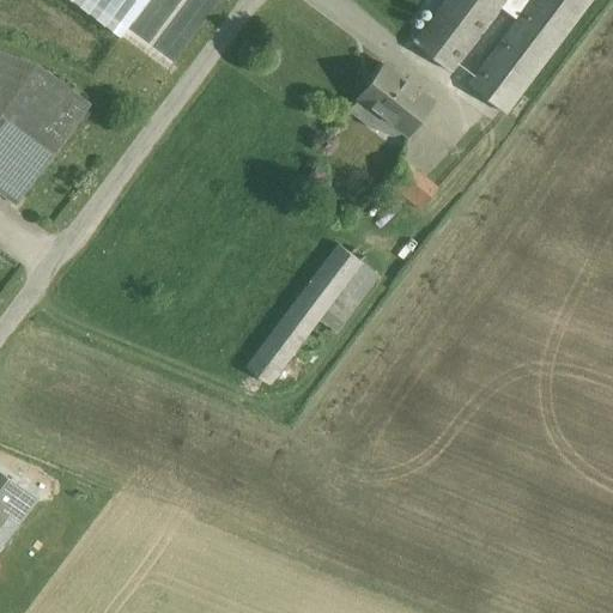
[(71,0),(120,37),(147,0),(71,0)]
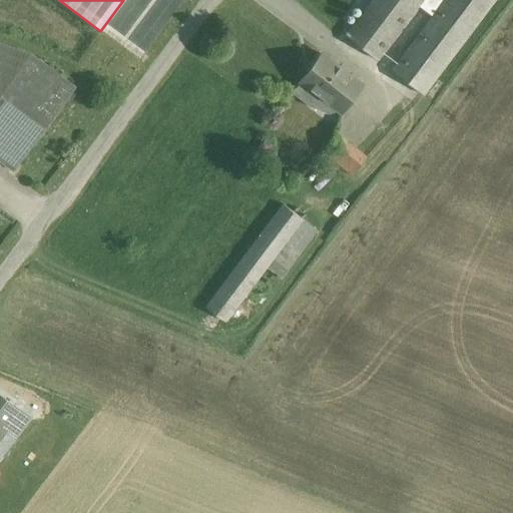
[(373,0),(368,6),(347,35),(379,59),(423,0),(373,0)]
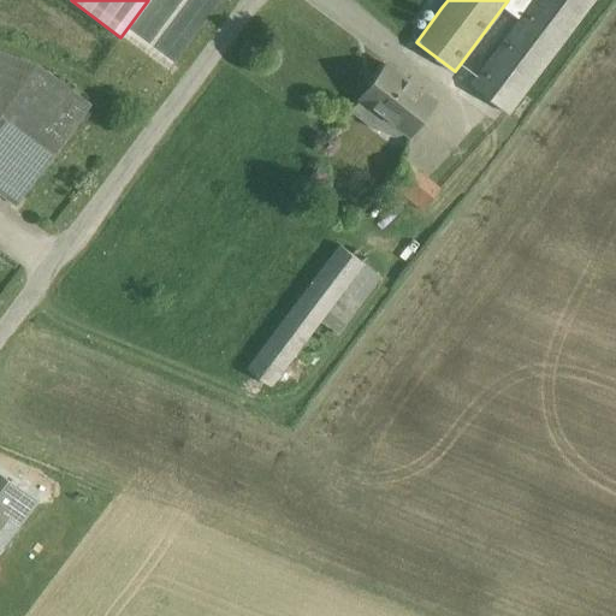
[(533,0),(526,11),(472,83),(508,111),(591,0),(533,0)]
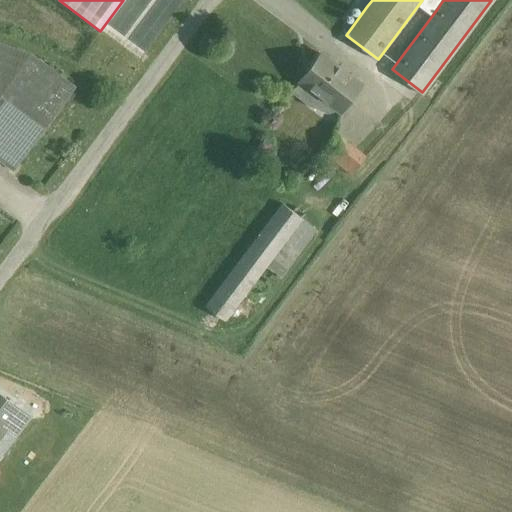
[(443,0),(425,0),(437,9),(443,0)]
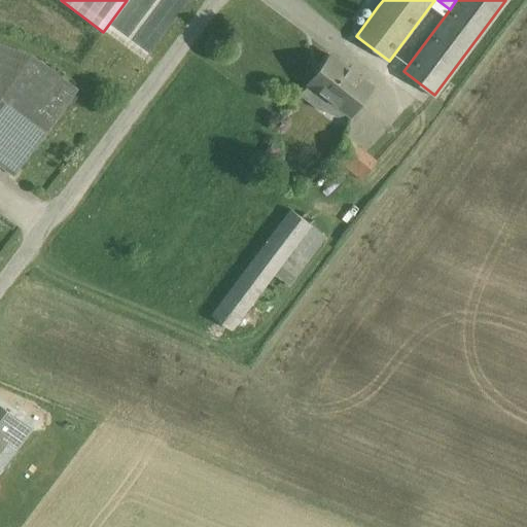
[(33,53),(0,39),(0,95),(1,96),(33,53)]
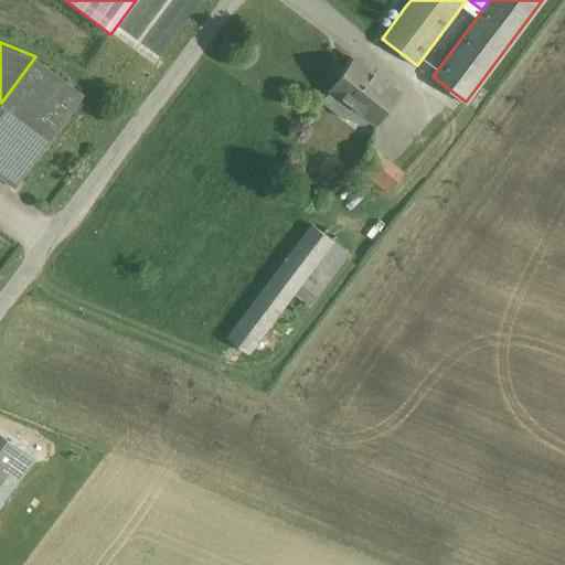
[(82,92),(35,56),(1,103),(0,104),(0,137),(6,142),(30,160),(82,92)]
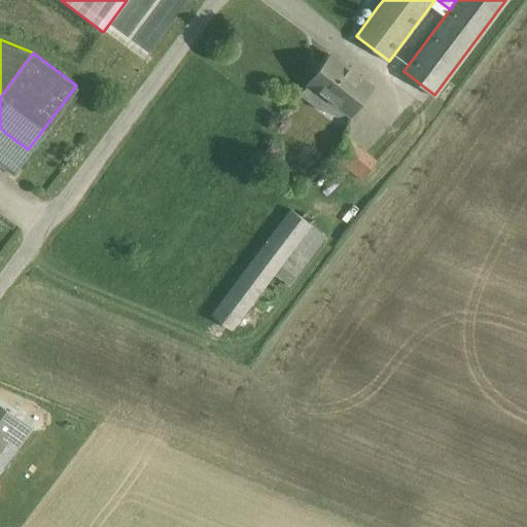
[(370,86),(329,57),(309,84),(302,96),(317,107),(325,97),(349,114),(370,86)]
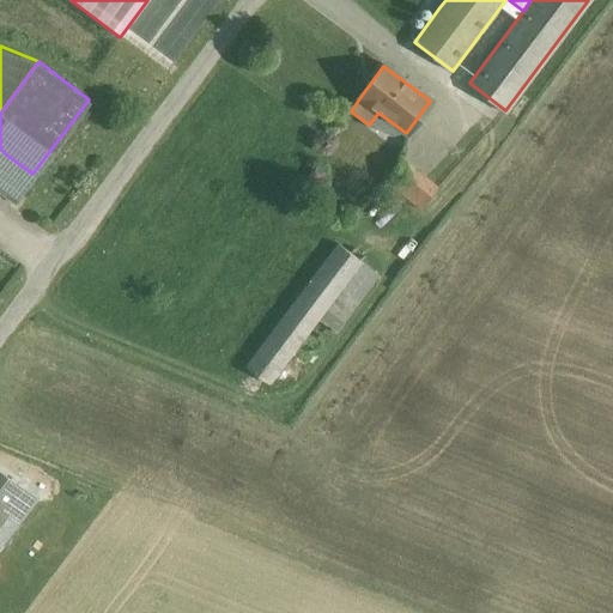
[(6,155),(0,163),(0,187),(14,198),(32,174),(6,155)]
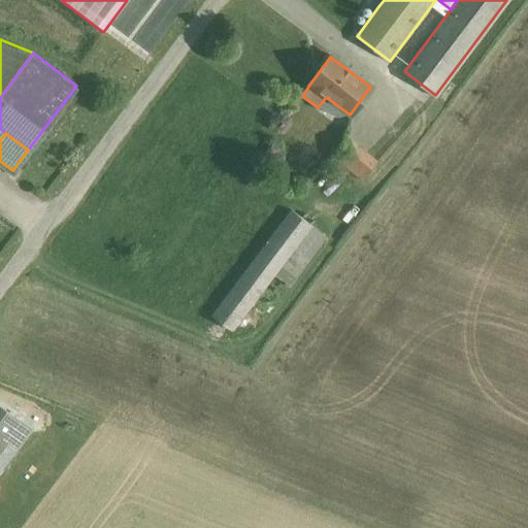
[(374,162),(343,139),(331,158),(362,180),(374,162)]
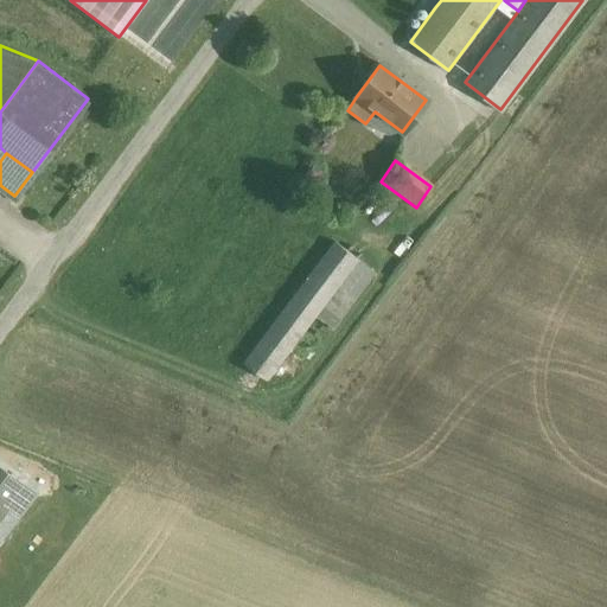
[(336,242),(244,365),(268,383),(340,286),(359,260),(336,242)]
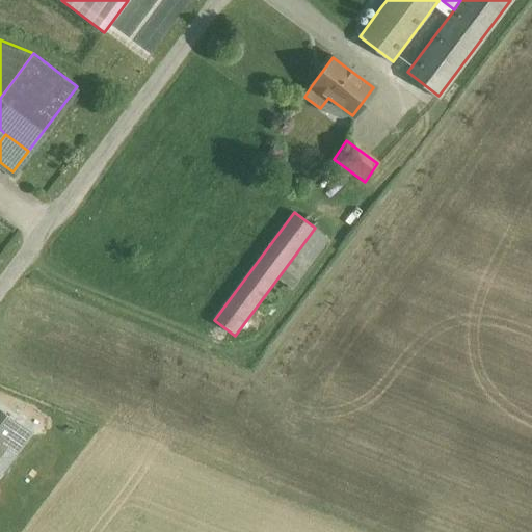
[(315,228),(298,250),(311,260),(328,237),(315,228)]
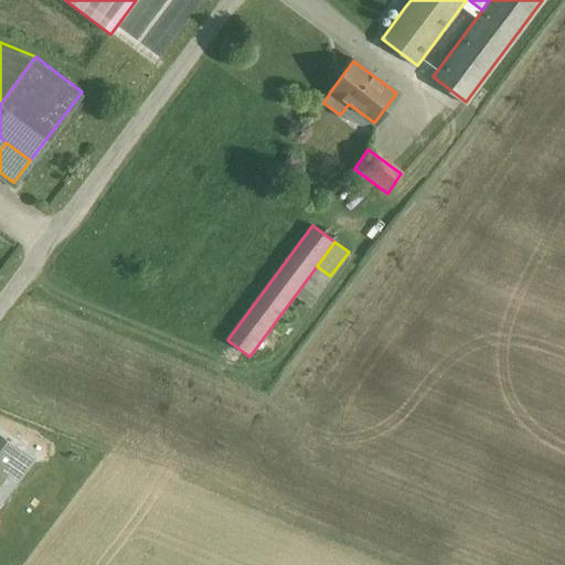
[(0,436),(0,466),(14,478),(30,458),(0,436)]
